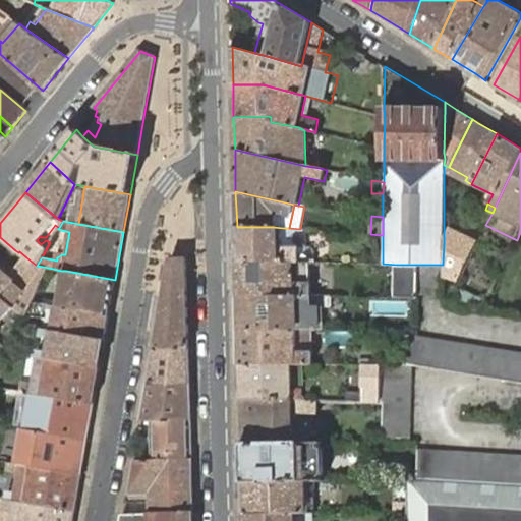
[(237,227),(237,262),(297,263),(307,264),(307,257),(307,248),(300,249),(300,229),(289,228),(283,228),(273,227),(237,227)]
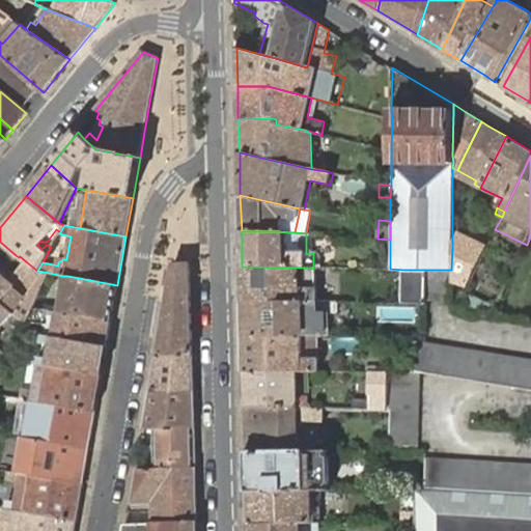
[(452,246),(451,270),(451,280),(468,284),(486,248),(457,234),(452,246)]
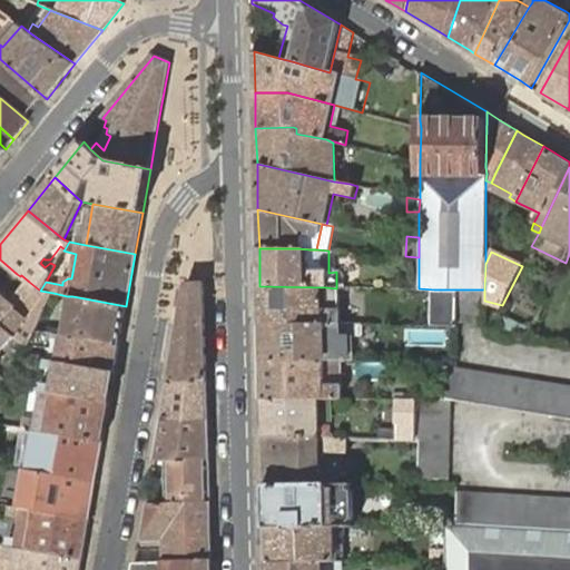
[(0,259),(0,281),(7,286),(17,274),(0,259)]
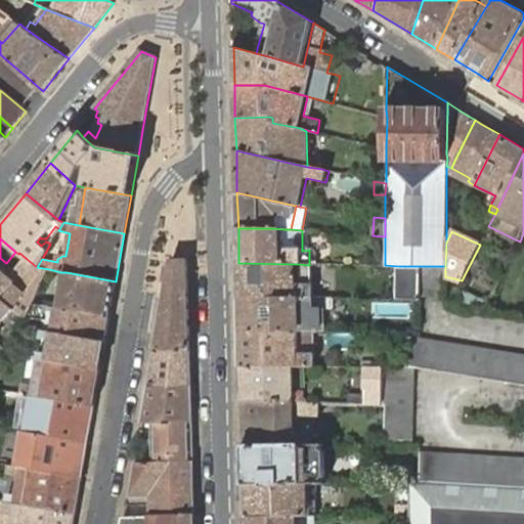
[(0,258),(0,267),(12,278),(27,259),(19,253),(18,254),(15,252),(6,263),(0,258)]
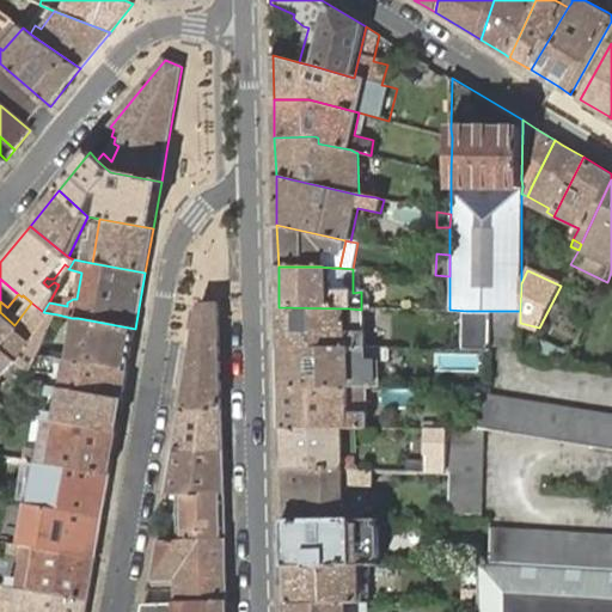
[(57,314),(43,312),(31,303),(14,325),(35,342),(30,348),(32,350),(20,365),(31,373),(32,372),(40,355),(57,314)]
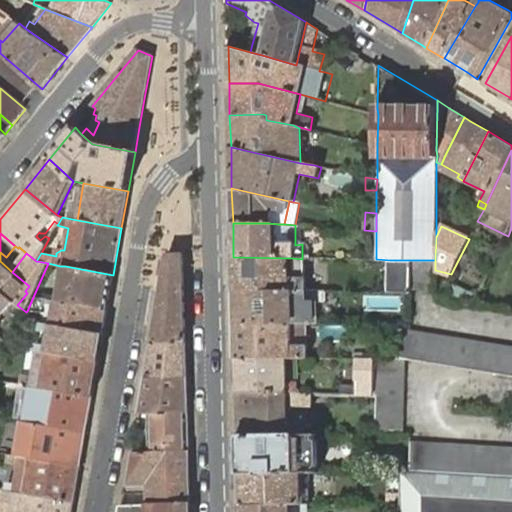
[(156,286),(152,343),(186,342),(184,270),(183,254),(163,254),(156,286)]
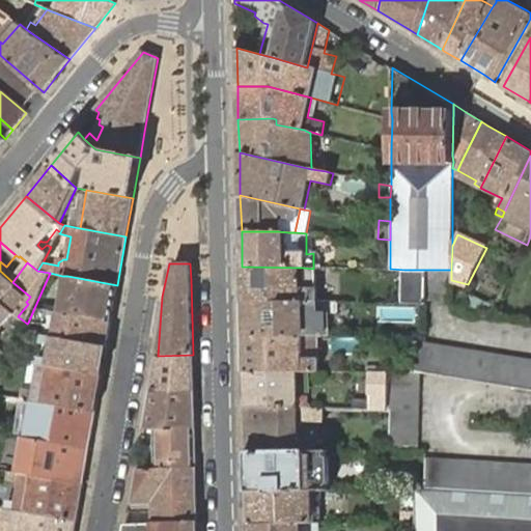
[(242,267),(243,302),(318,302),(317,268),(313,269),(303,268),(242,267)]
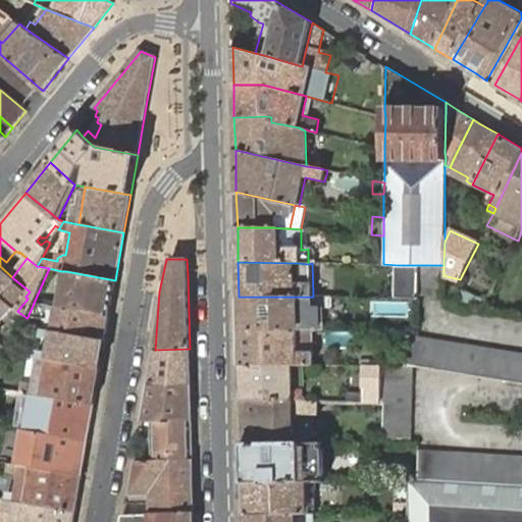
[(397,297),(419,298),(419,294),(420,265),(398,265),(397,297)]
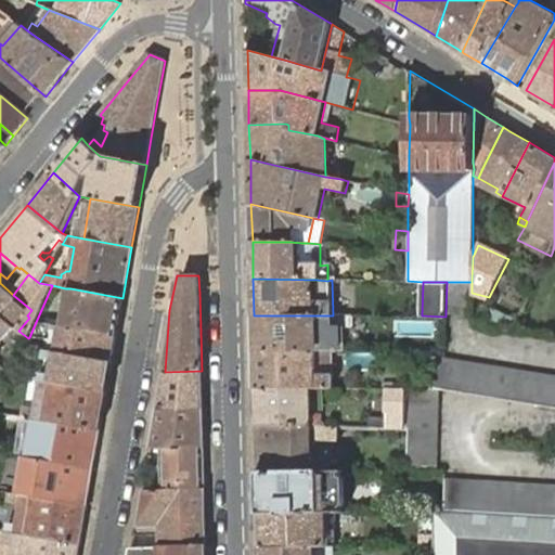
[(447,282),(446,312),(472,312),(472,293),(472,282),(447,282)]
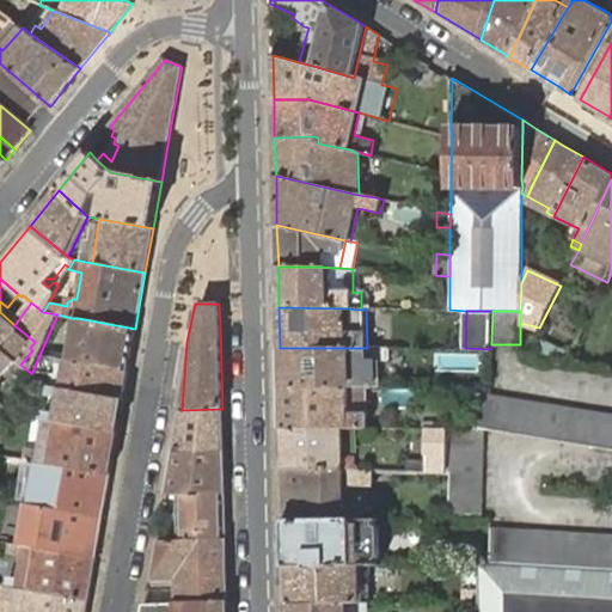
[(0,312),(0,348),(16,361),(18,362),(30,348),(35,342),(14,325),(0,312)]
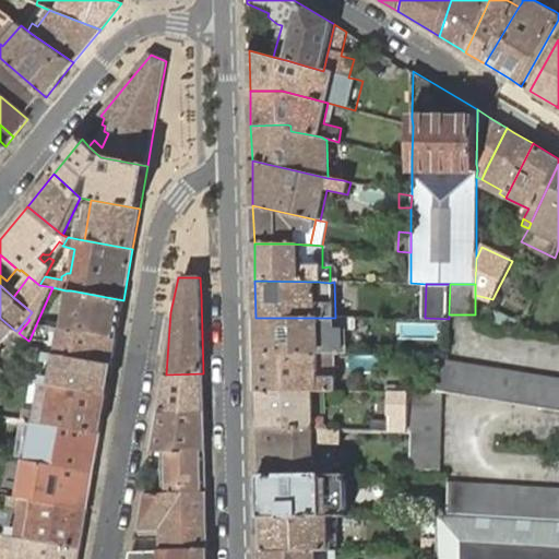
[(117,339),(123,300),(71,290),(64,322),(60,321),(51,320),(50,326),(55,328),(63,329),(117,339)]
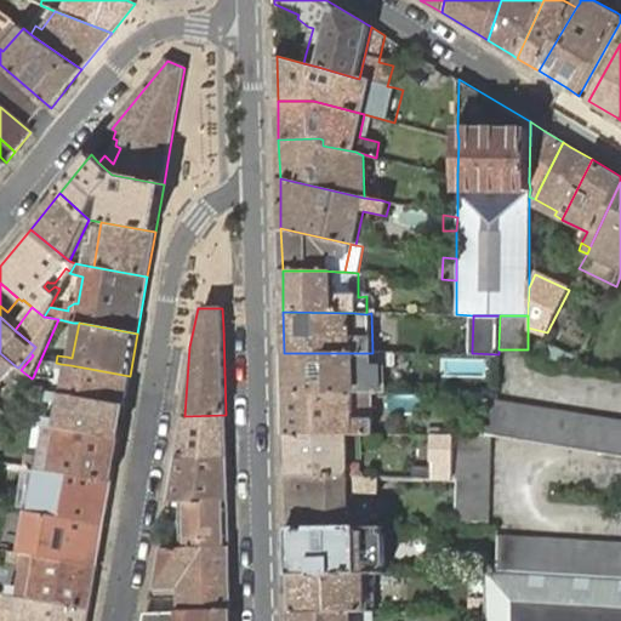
[(72,358),(79,323),(73,323),(67,357),(72,358)]
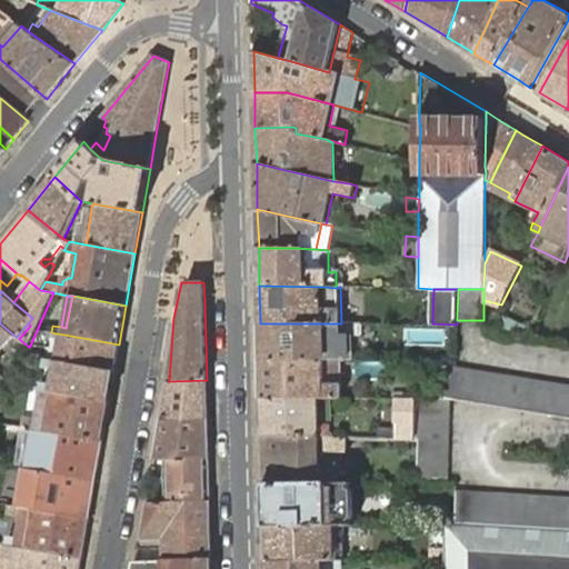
[(0,323),(0,352),(15,336),(0,323)]
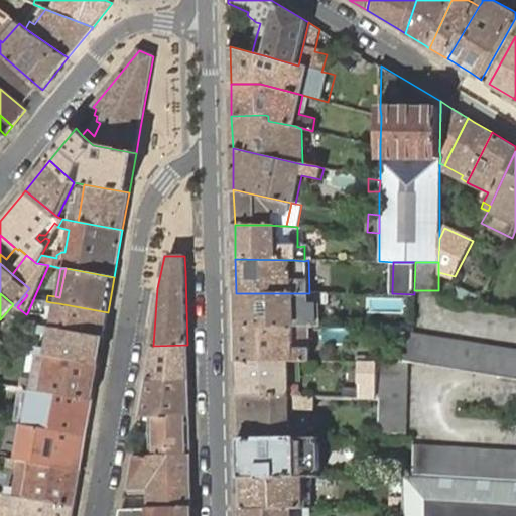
[(310,328),(315,328),(314,305),(319,305),(319,293),(309,293),(236,293),(237,328),(294,328),(310,328)]
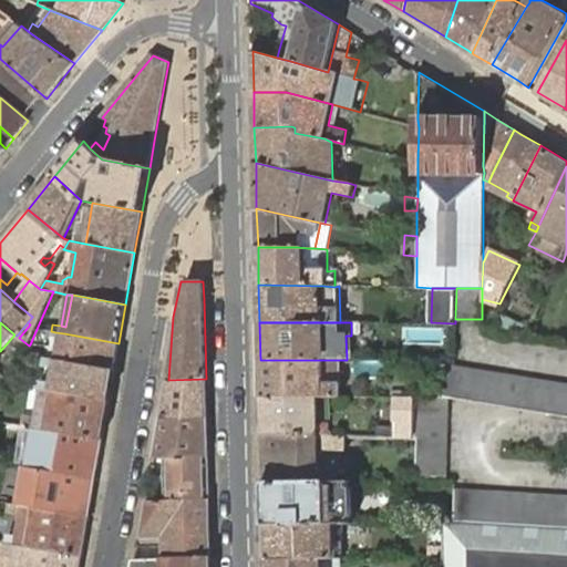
[(60,361),(114,370),(119,343),(64,333),(55,332),(51,331),(37,329),(30,344),(29,346),(50,350),(49,359),(60,361)]
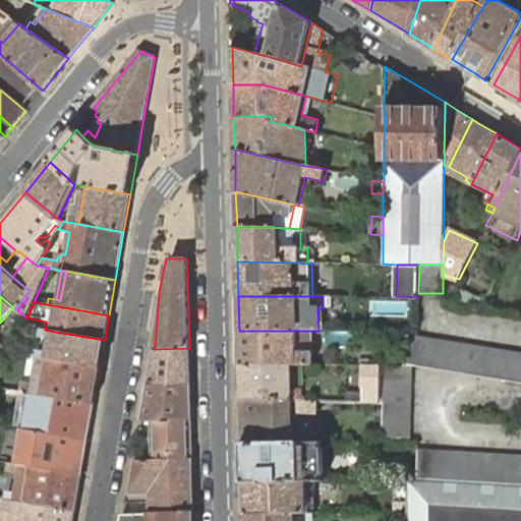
[(100,367),(105,340),(55,332),(45,330),(44,337),(54,339),(52,352),(41,350),(30,349),(29,355),(39,357),(100,367)]
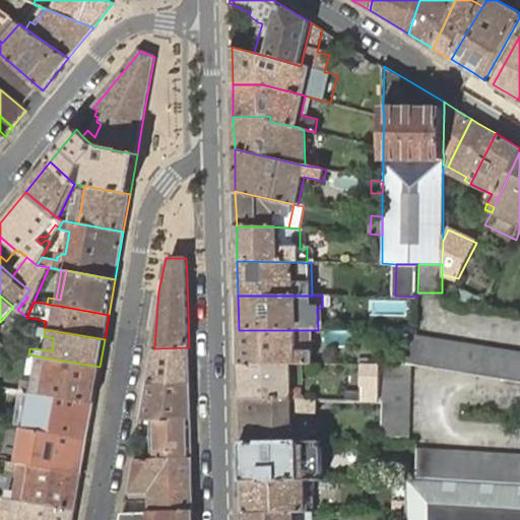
[(239,330),(240,365),(289,364),(299,363),(301,363),(314,364),(314,353),(313,352),(313,330),(297,330),(239,330)]
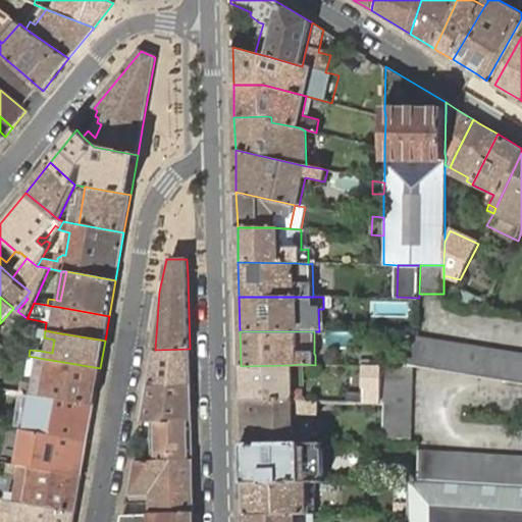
[(406,365),(412,366),(521,383),(521,353),(418,336),(411,335),(407,360),(406,365)]
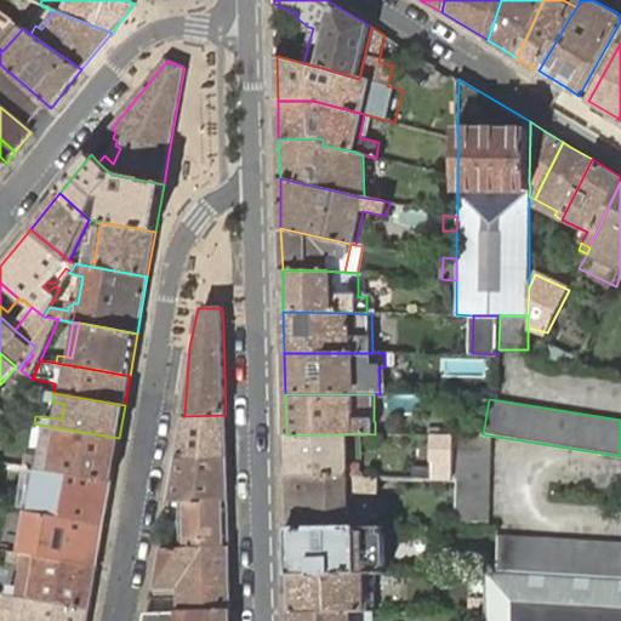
[(226,415),(184,416),(177,459),(227,457),(226,415)]
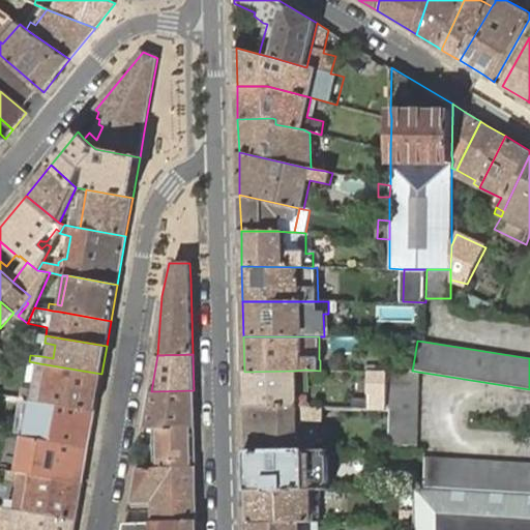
[(332,361),(332,371),(347,372),(347,361),(332,361)]
